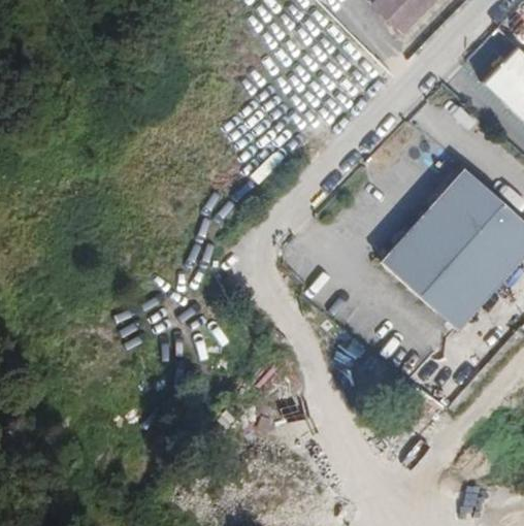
[(405,29),(432,0),(387,0),(382,5),(405,29)]
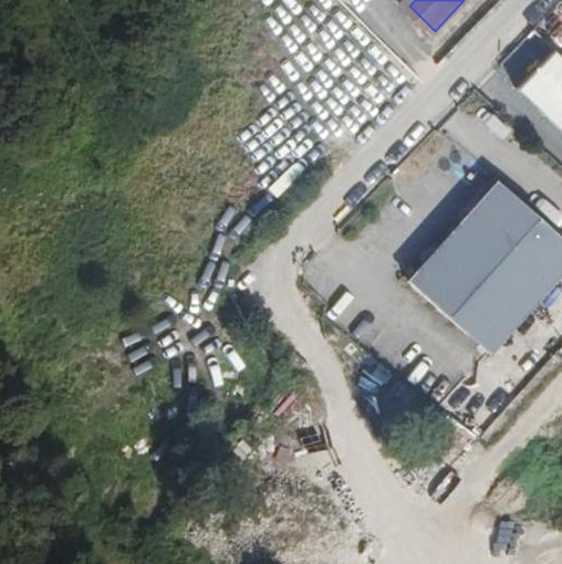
[(561,9),(547,24),(561,41),(561,9)]
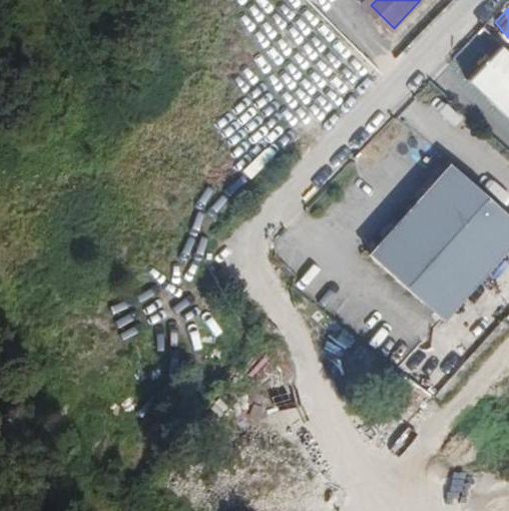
[(508,51),(501,45),(469,80),(508,115),(508,51)]
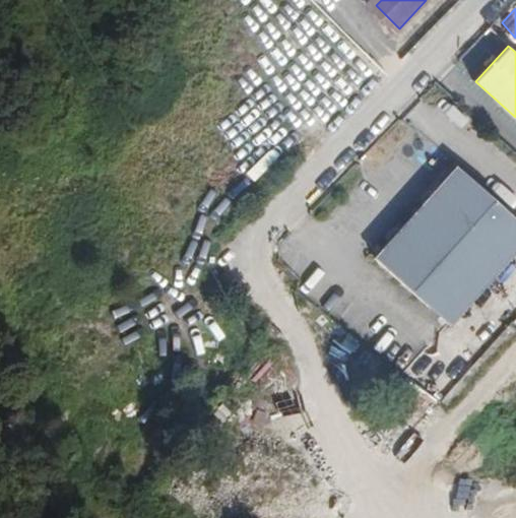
[(451,327),(515,253),(515,215),(457,165),(375,262),(451,327)]
